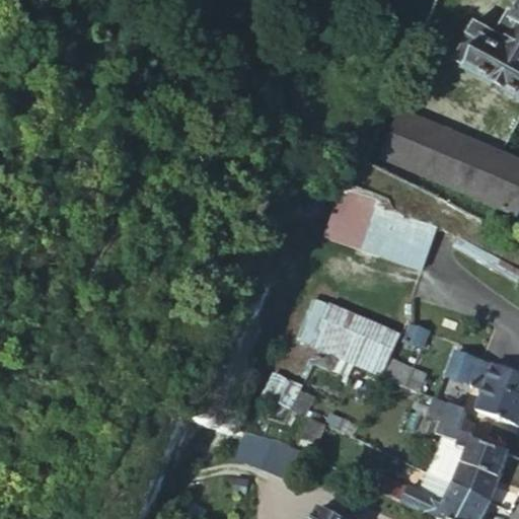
[(507,10),(491,33),(473,23),(449,59),(518,104),(518,5),(513,13),(507,10)]
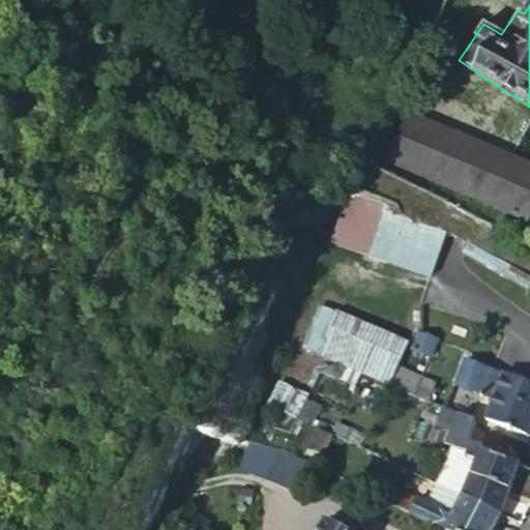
[(525,228),(529,216),(529,170),(406,111),(383,160),(525,228)]
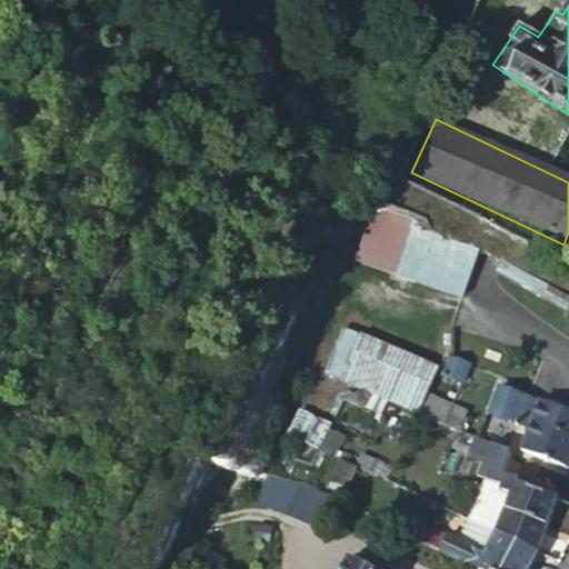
[(360,247),(395,255),(400,229),(366,221),(360,247)]
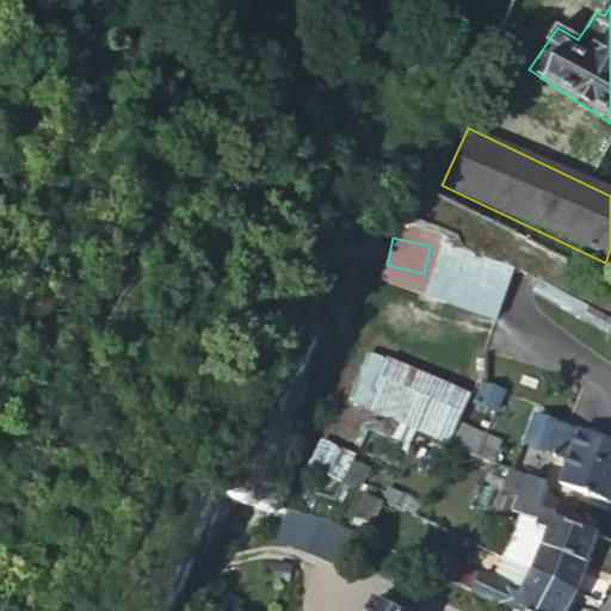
[(461,424),(474,394),(374,351),(351,402),(494,464),(505,442),(461,424)]
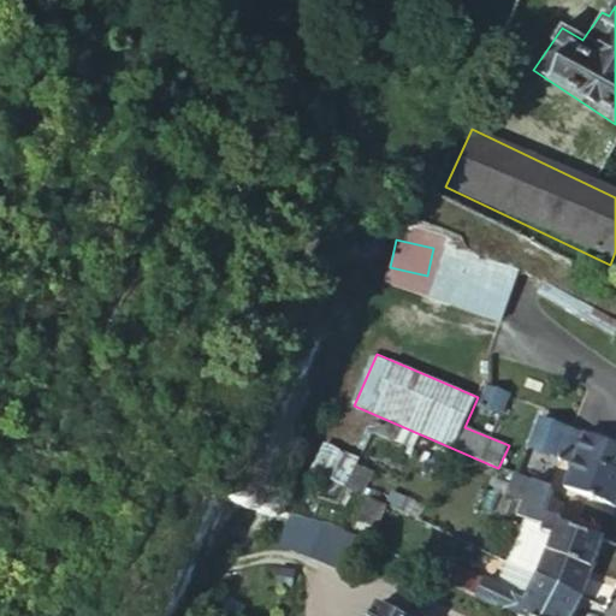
[(509,392),(491,385),(486,396),(504,404),(509,392)]
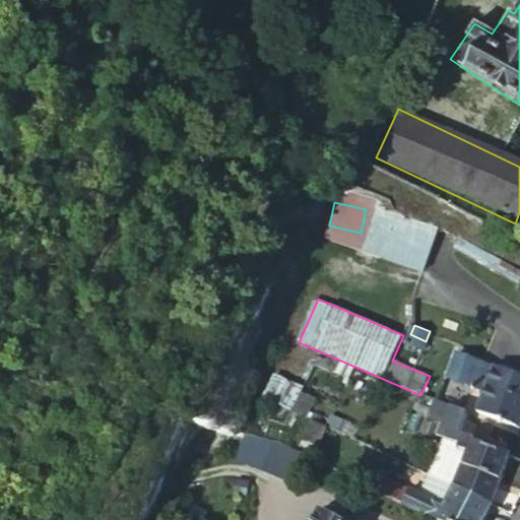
[(410,334),(406,342),(423,349),(426,341),(410,334)]
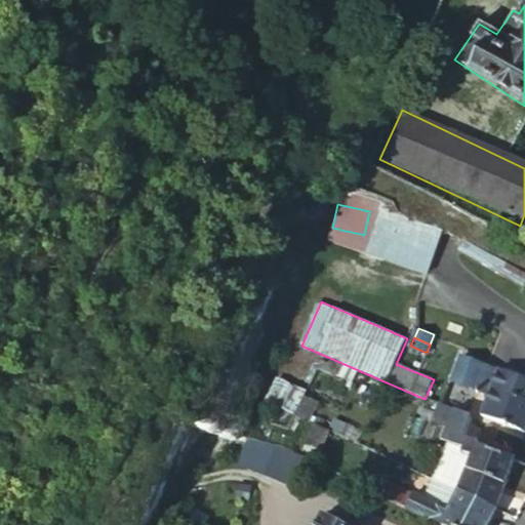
[(524,384),(461,358),(453,379),(489,395),(482,414),(524,431),(524,384)]
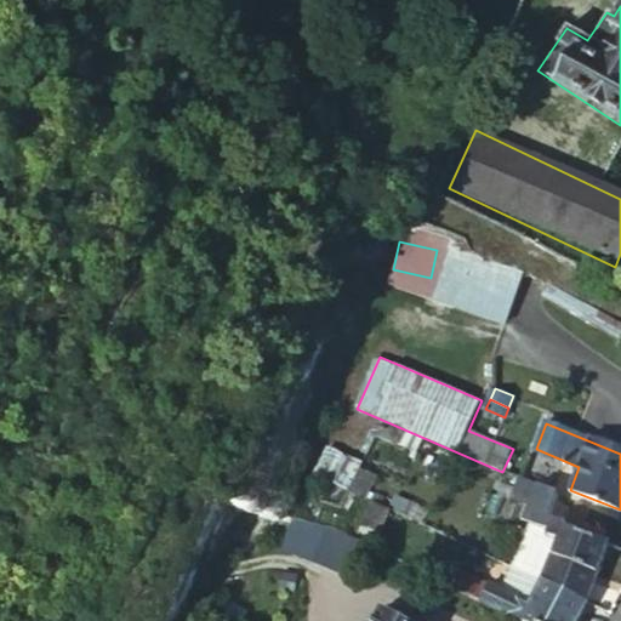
[(364,457),(346,493),(359,499),(372,471),(366,468),(369,461),(364,457)]
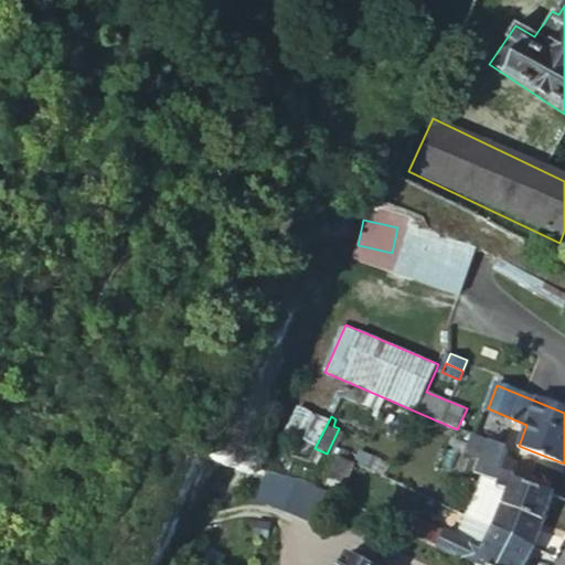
[(489,528),(531,547),(553,493),(515,478),(515,475),(501,468),(509,448),(473,433),(467,447),(482,456),(477,470),(498,479),(497,483),(508,488),(502,499),(492,494),(486,509),(496,515),(489,528)]
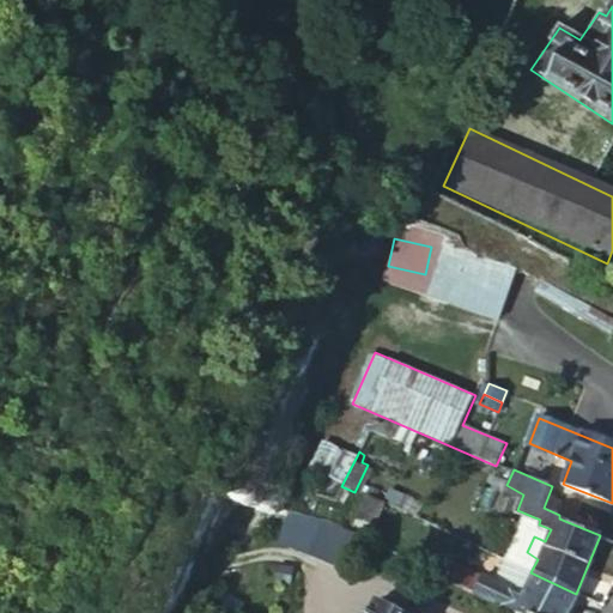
[(341,486),(322,477),(316,495),(334,502),(341,486)]
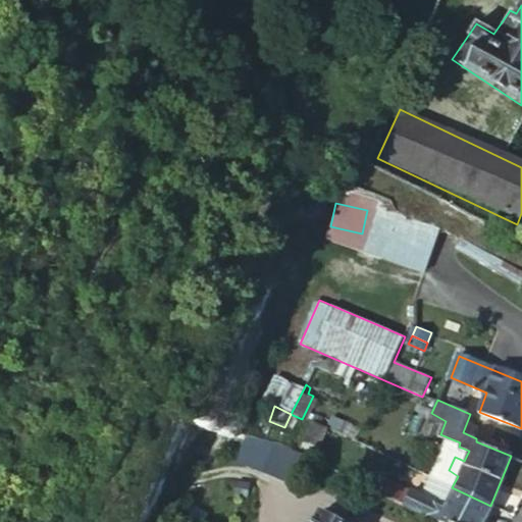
[(231,433),(213,423),(202,445),(221,455),(231,433)]
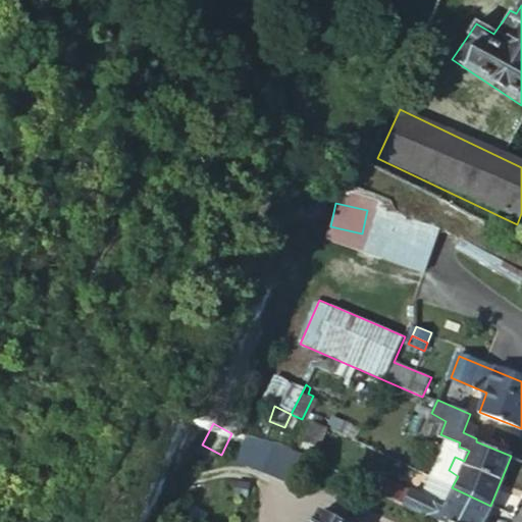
[(310,425),(298,448),(312,455),(324,432),(310,425)]
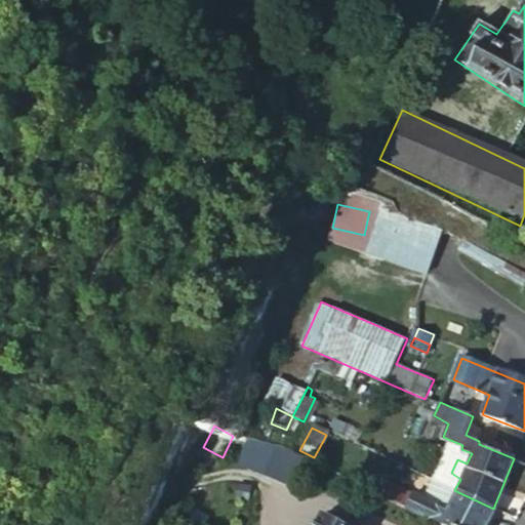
[(246,449),(252,438),(246,435),(241,447),(246,449)]
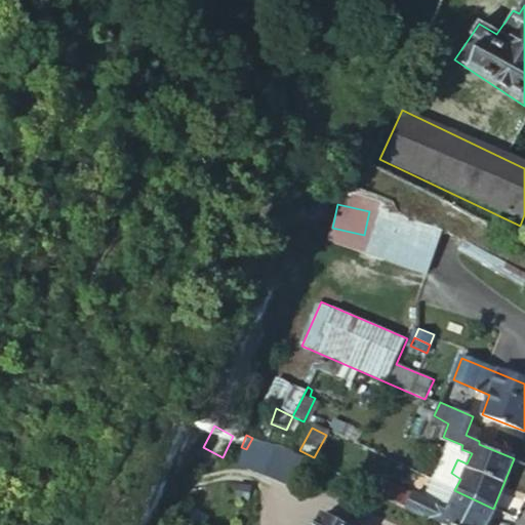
[(278,446),(271,446),(259,470),(290,485),(305,458),(278,446)]
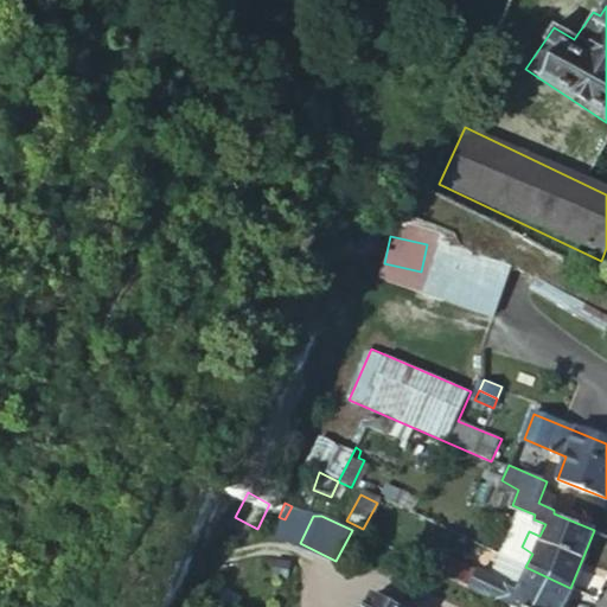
[(429,570),(505,606),(558,606),(570,588),(525,567),(513,590),(439,554),(429,570)]
